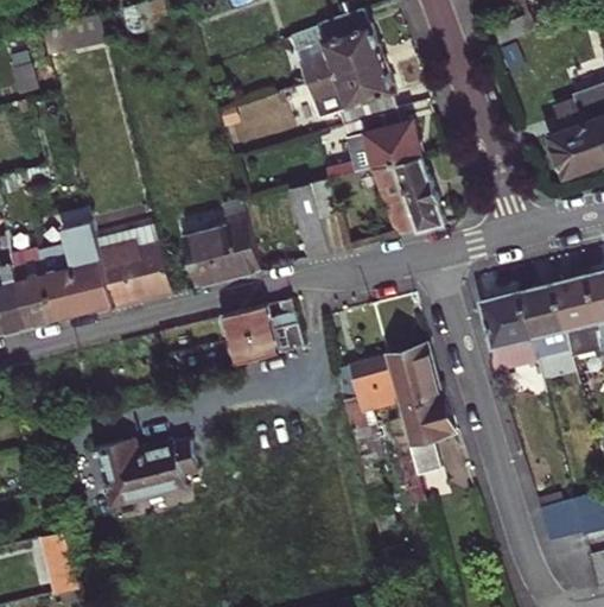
[(140,18),(164,11),(160,0),(150,0),(137,4),(140,18)]
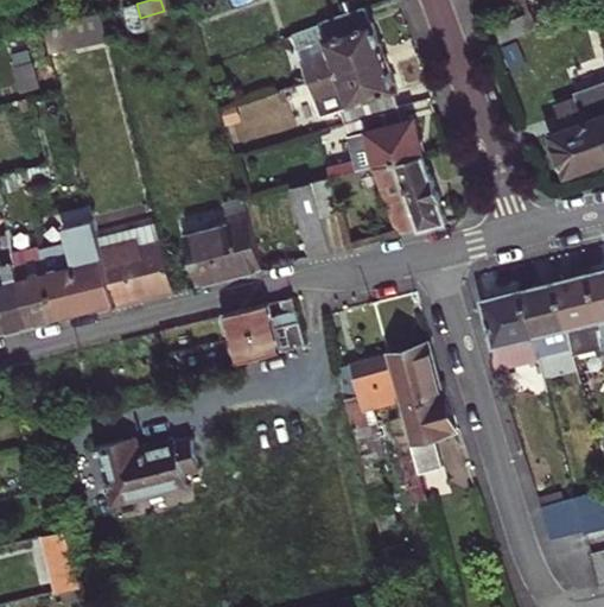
[(120,8),(126,35),(144,31),(140,18),(137,4),(120,8)]
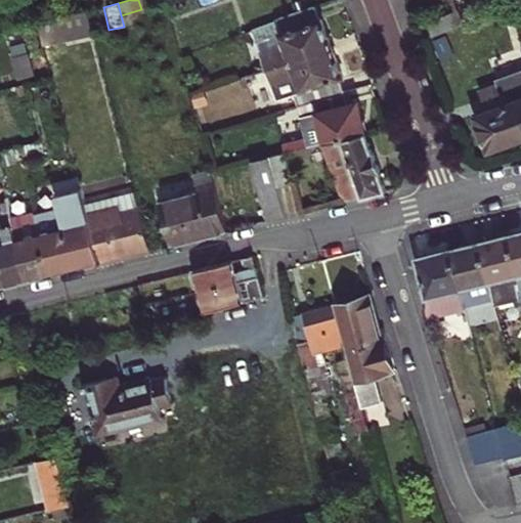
[(264,71),(330,50),(321,29),(318,20),(313,8),(272,23),(280,46),(258,53),(264,71)]
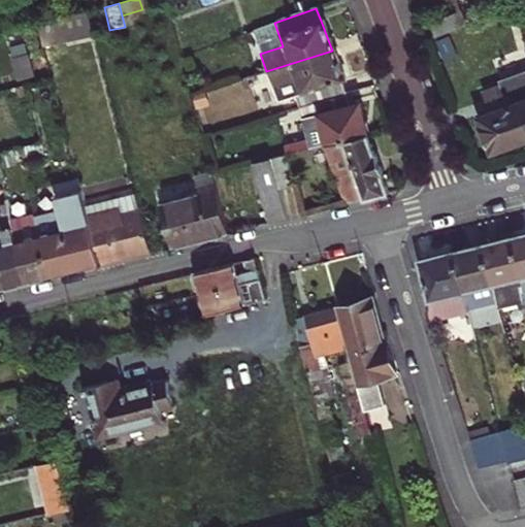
[(41,46),(92,35),(86,11),(35,22),(41,46)]
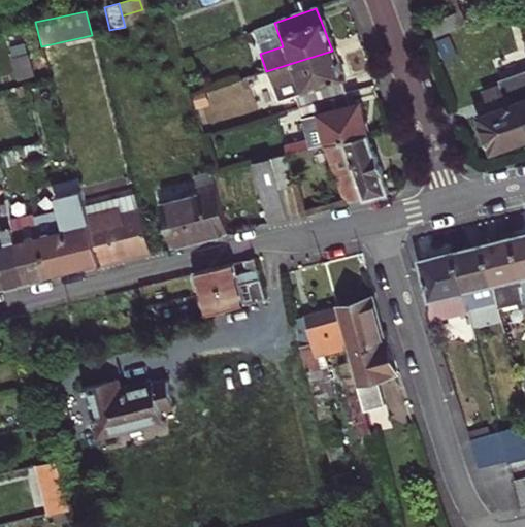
[(461,27),(456,12),(429,23),(435,37),(461,27)]
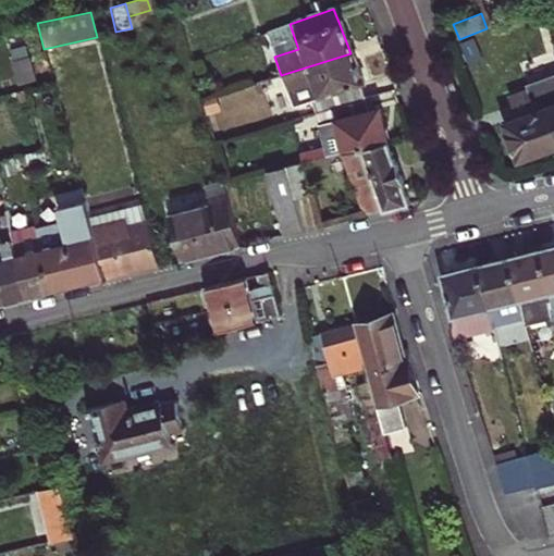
[(266,33),(274,57),(298,49),(290,24),(266,33)]
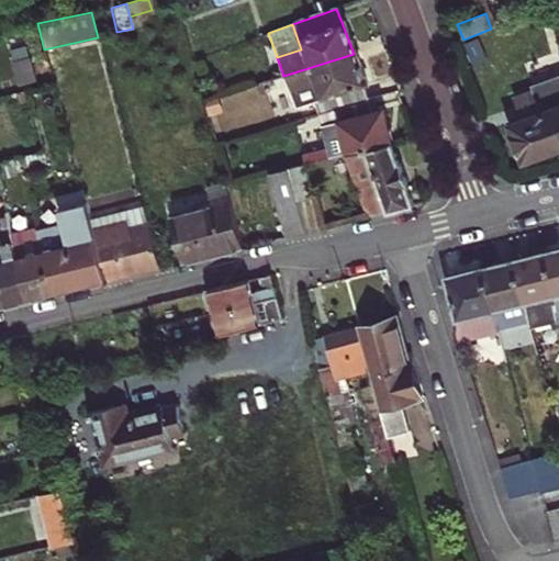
[(362,86),(366,85),(361,73),(354,54),(283,76),(295,108),(312,102),(317,115),(367,100),(362,86)]
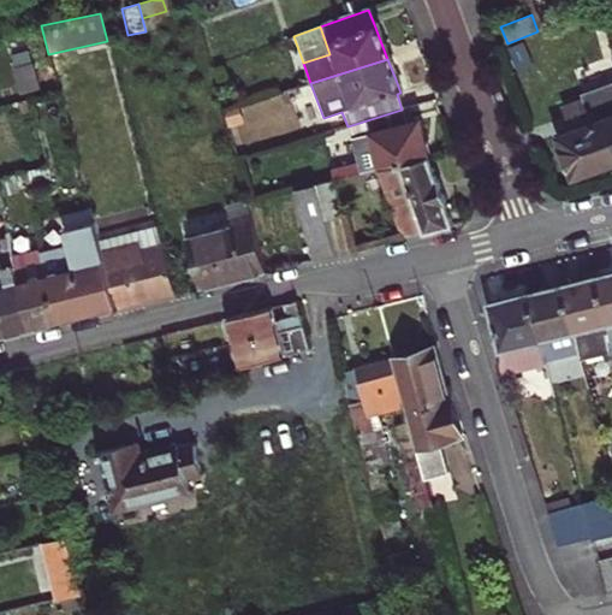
[(30,101),(17,104),(19,112),(33,110),(30,101)]
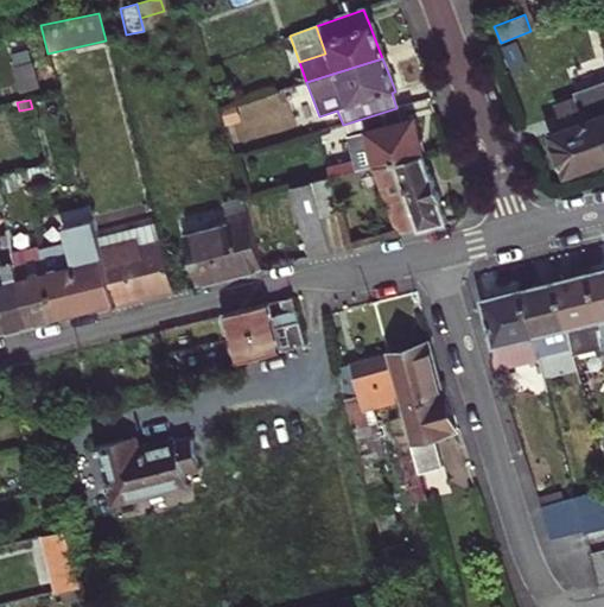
[(603,115),(583,124),(574,101),(553,109),(558,121),(561,132),(551,136),(565,175),(603,162),(603,115)]
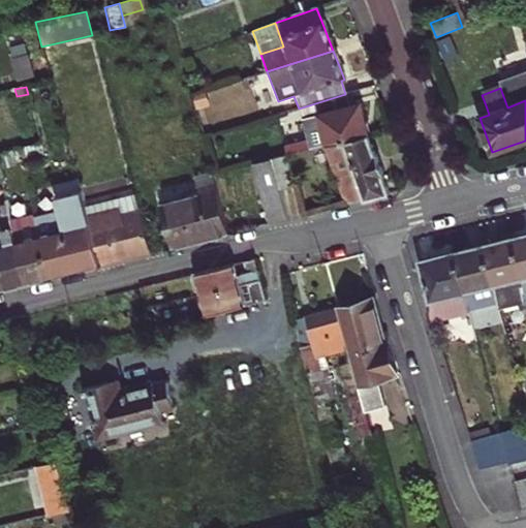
[(21,101),(24,115),(32,113),(28,94),(17,96),(18,102),(21,101)]
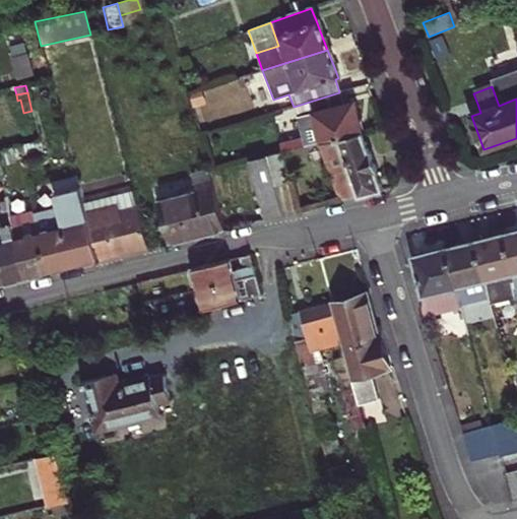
[(188,95),(192,107),(203,104),(200,92),(188,95)]
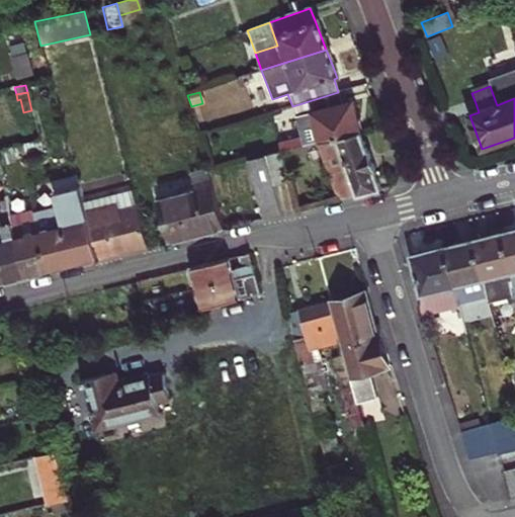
[(355,114),(352,102),(341,104),(338,92),(292,106),(299,138),(277,144),(279,153),(319,142),(359,132),(355,114)]
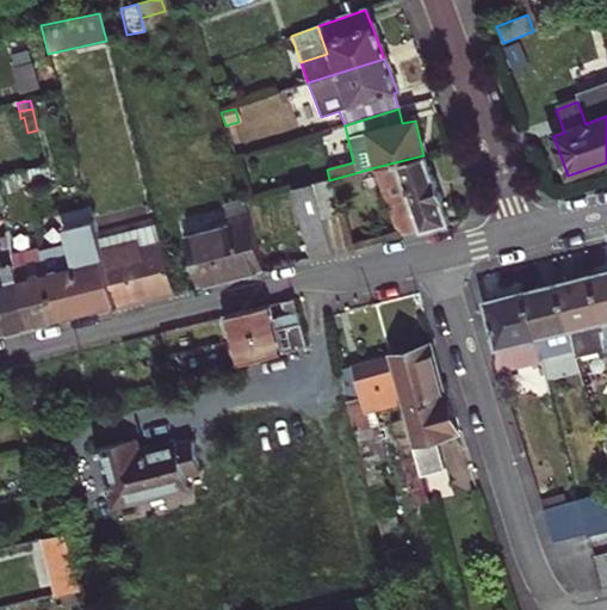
[(376,167),(401,236),(448,223),(433,182),(423,155),(376,167)]
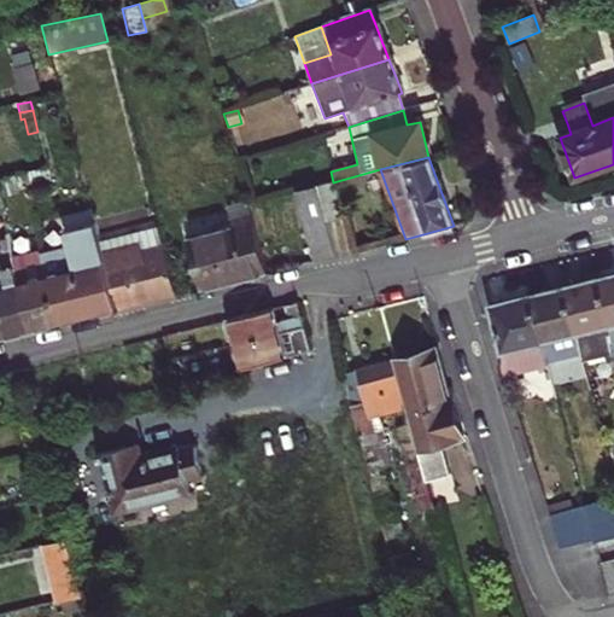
[(22,174),(24,186),(50,180),(47,168),(22,174)]
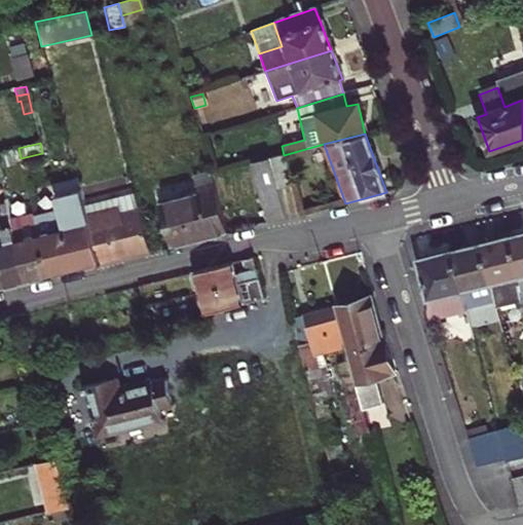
[(282,146),(264,150),(267,159),(284,155),(282,146)]
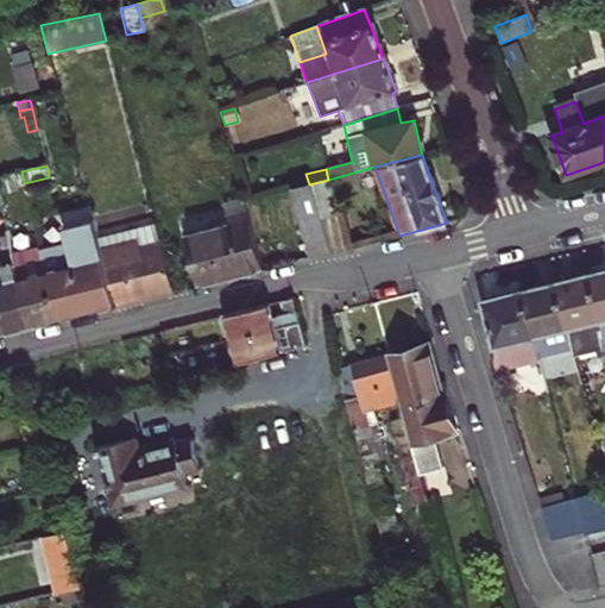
[(0,194),(18,190),(14,173),(0,175),(0,194)]
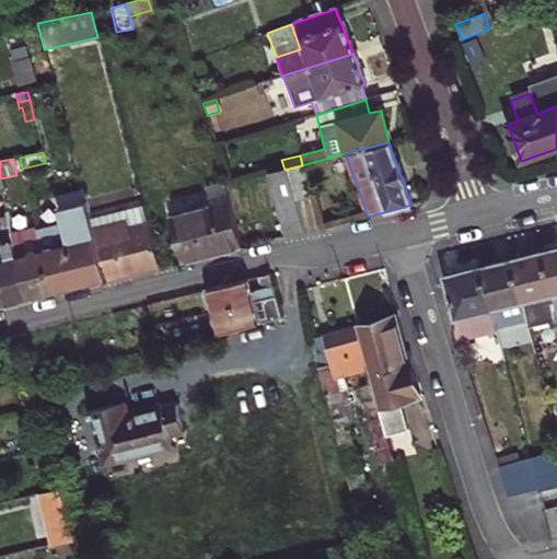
[(285,170),(293,201),(310,197),(302,165),(285,170)]
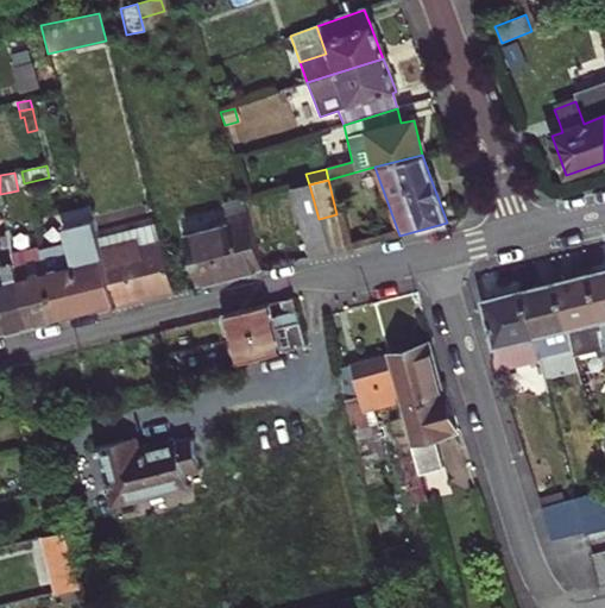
[(309,185),(290,189),(308,258),(328,254),(319,219),(309,185)]
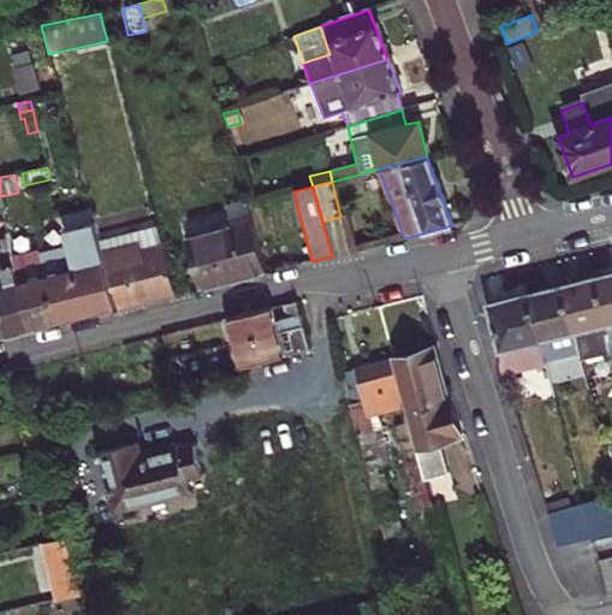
[(225,207),(229,222),(249,216),(245,202),(225,207)]
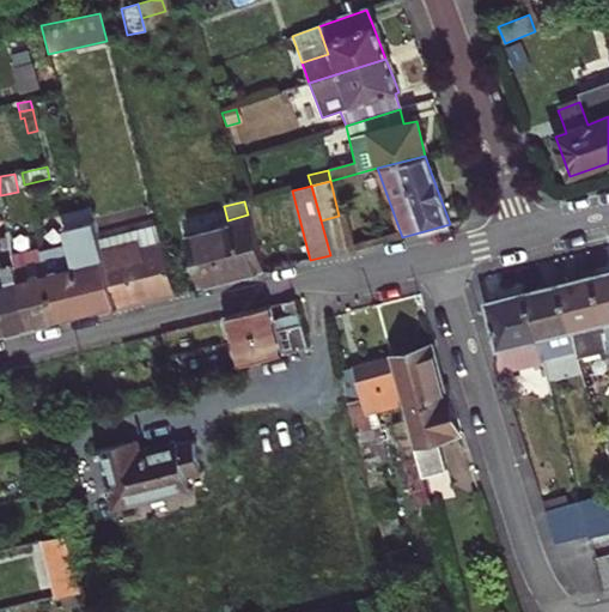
[(59,216),(61,231),(92,224),(89,210),(59,216)]
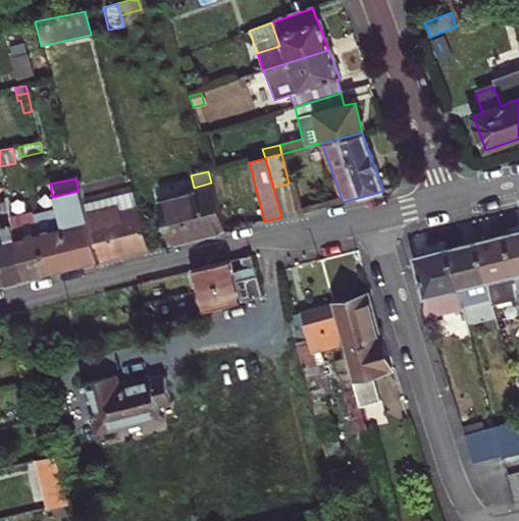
[(157,203),(167,245),(192,239),(224,230),(211,183),(194,188),(196,193),(157,203)]
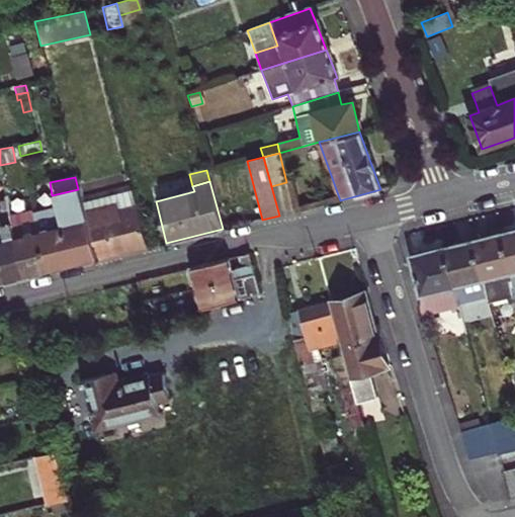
[(52,195),(56,208),(50,209),(51,217),(33,221),(47,272),(71,266),(96,260),(84,211),(82,203),(78,189),(52,195)]
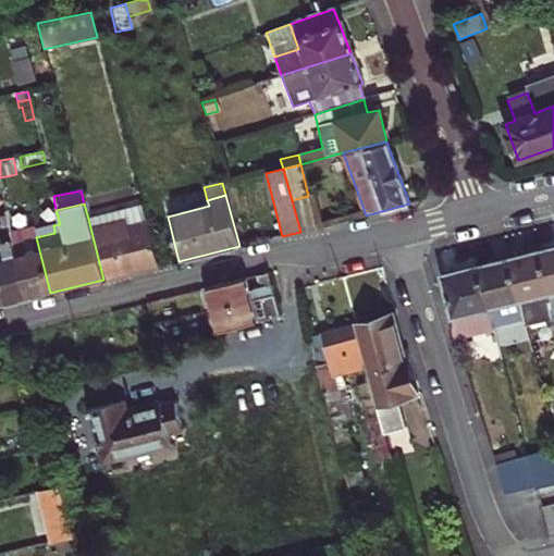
[(140,205),(88,219),(90,227),(125,220),(127,229),(146,223),(140,205)]
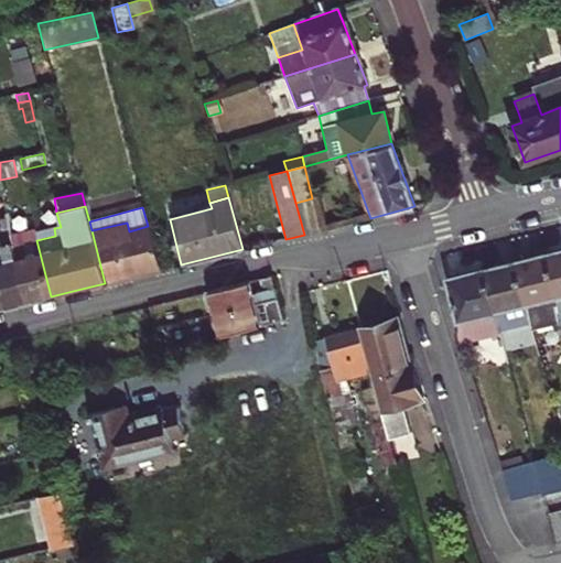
[(0,227),(0,240),(1,245),(11,242),(8,235),(6,218),(0,219),(0,227)]
